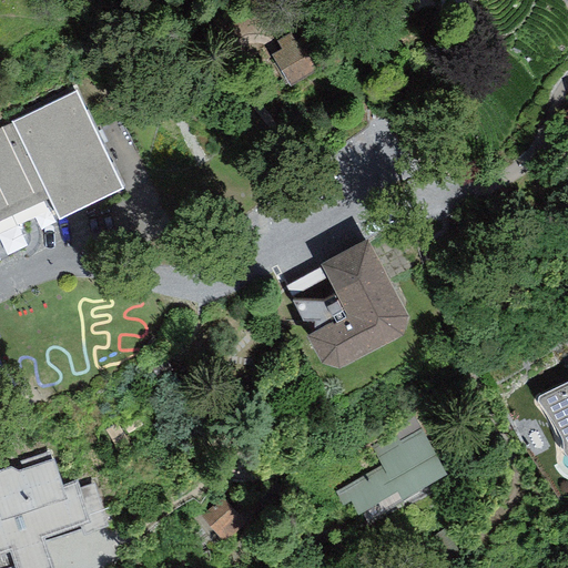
[(282,53),(276,63),(292,88),(317,73),(311,62),(316,59),(305,40),(298,44),(293,36),(279,44),(282,53)]
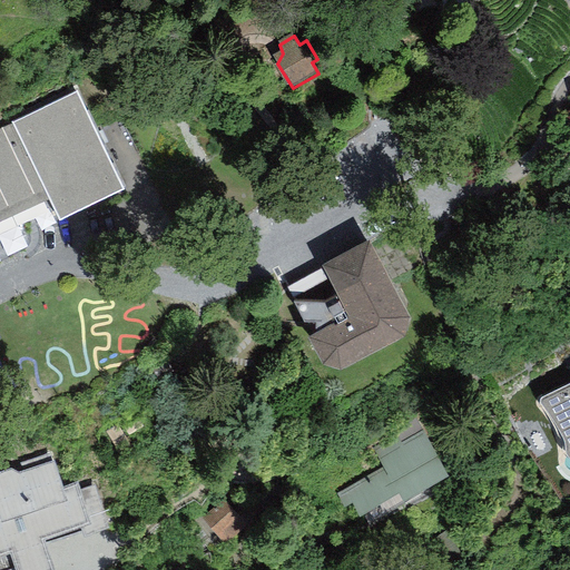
[(0,222),(25,212),(30,209),(49,200),(58,220),(124,189),(77,91),(11,121),(11,124),(0,129),(0,222)]
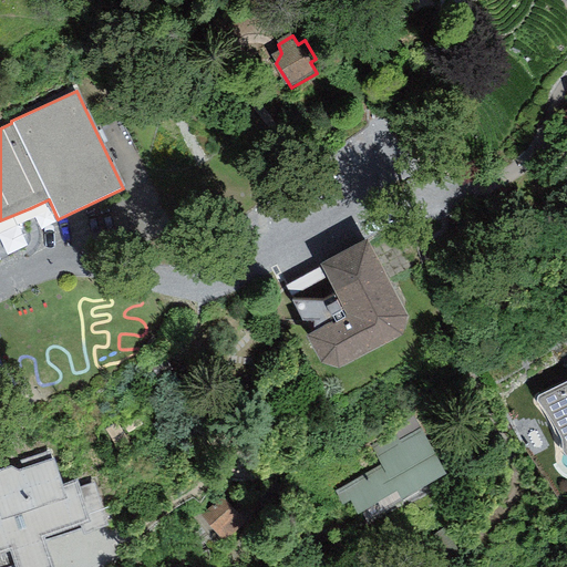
[(344,251),(319,264),(320,266),(326,277),(334,295),(322,299),(325,301),(294,301),(301,319),(313,319),(318,329),(306,336),(321,363),(338,368),(401,333),(406,312),(368,239),(344,251)]
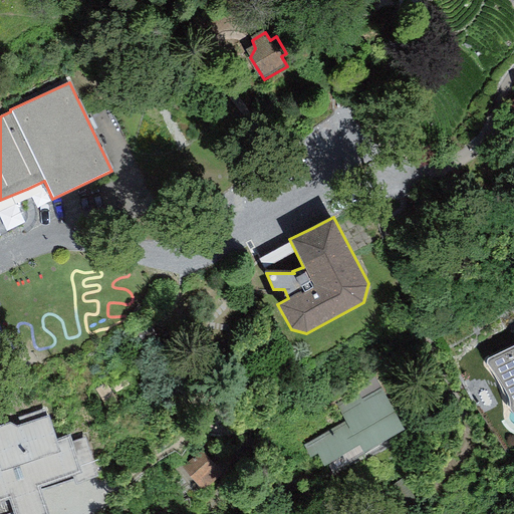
[(513,343),(482,357),(508,399),(510,415),(513,415),(513,343)]
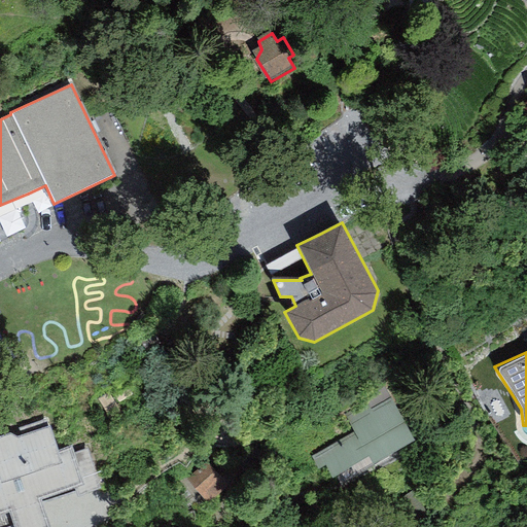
[(369,406),(347,418),(354,432),(311,456),(324,482),(367,457),(372,464),(414,441),(390,398),(371,410),(369,406)]
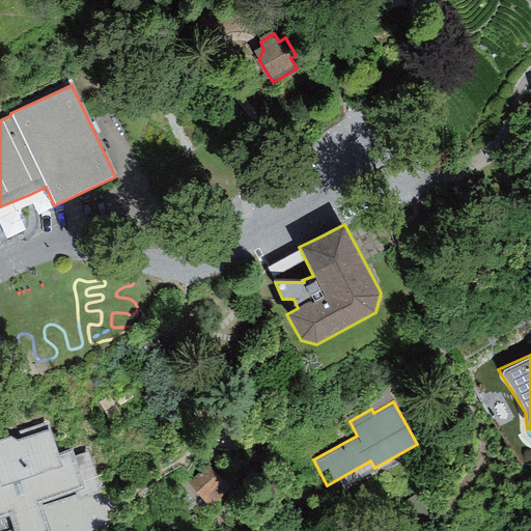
[(50,530),(48,526),(39,502),(83,487),(72,449),(58,455),(51,428),(17,440),(9,437),(0,440),(0,515),(8,513),(14,530),(50,530)]
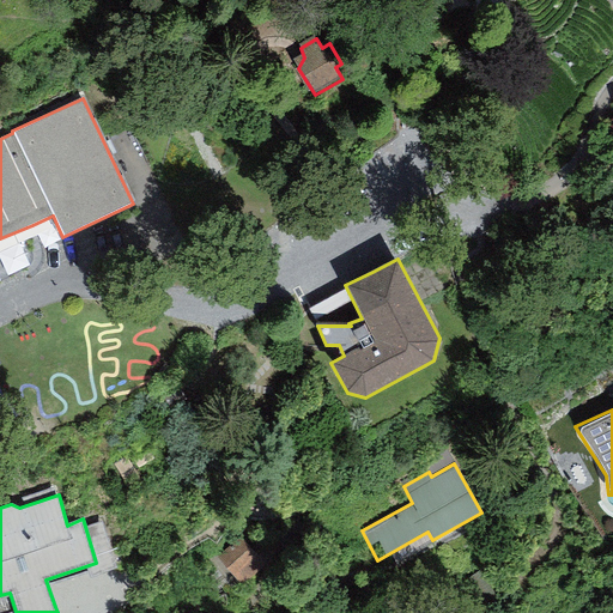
[(265,564),(241,539),(219,559),(242,584),(265,564)]
